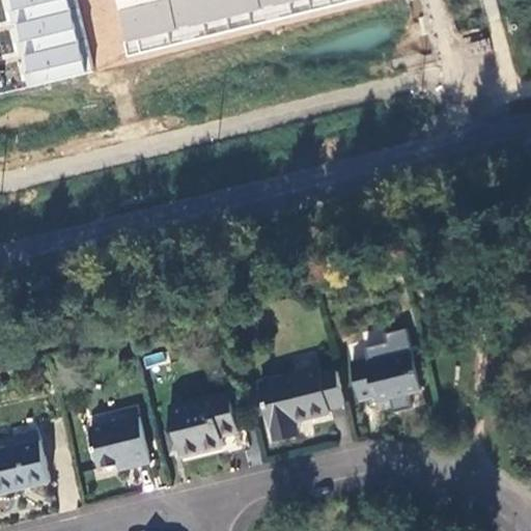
[(74,0),(12,0),(17,14),(9,16),(12,29),(20,27),(24,45),(18,47),(21,60),(27,58),(31,77),(26,78),(29,91),(93,76),(74,0)]
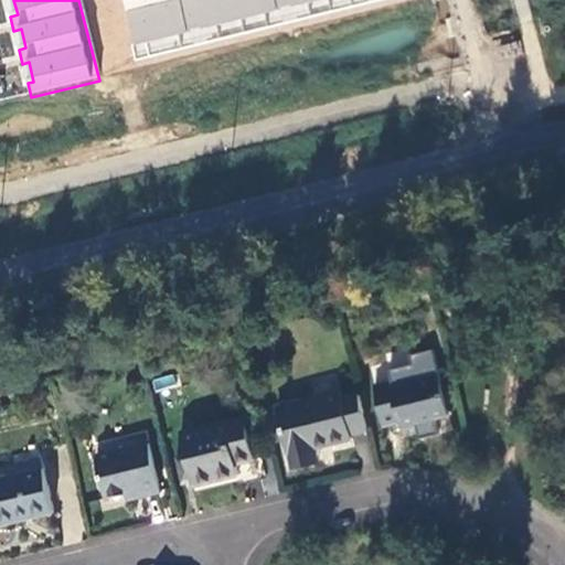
[(400,0),(126,0),(139,48),(132,50),(136,65),(400,0)]
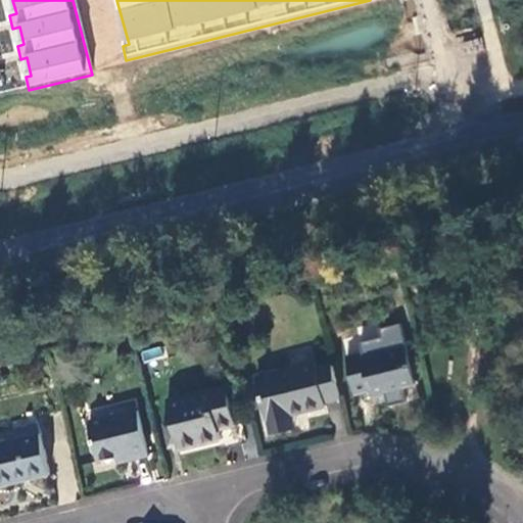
[(345,357),(353,394),(370,390),(372,397),(390,393),(389,389),(415,383),(406,348),(363,358),(361,353),(345,357)]
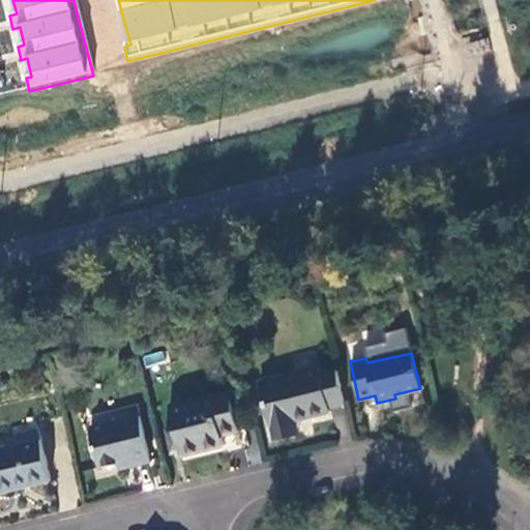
[(329,407),(343,404),(334,370),(321,373),(320,370),(260,383),(270,427),(272,425),(274,433),(296,428),(295,419),(330,411),(329,407)]
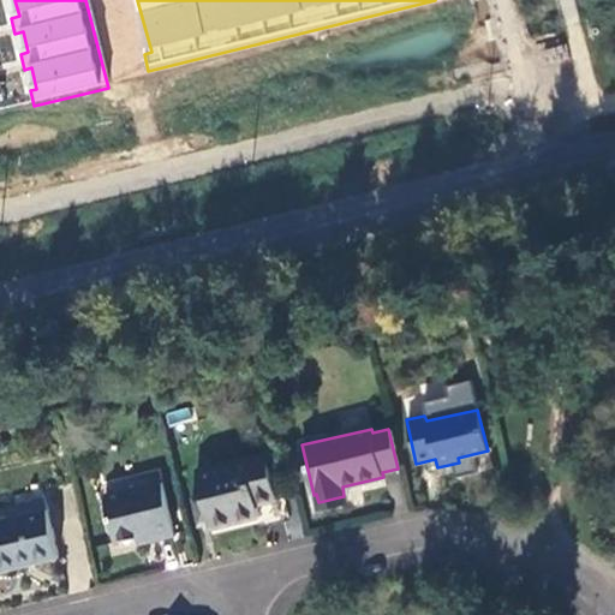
[(266,454),(196,472),(202,494),(208,523),(209,529),(260,517),(256,506),(276,500),(266,454)]
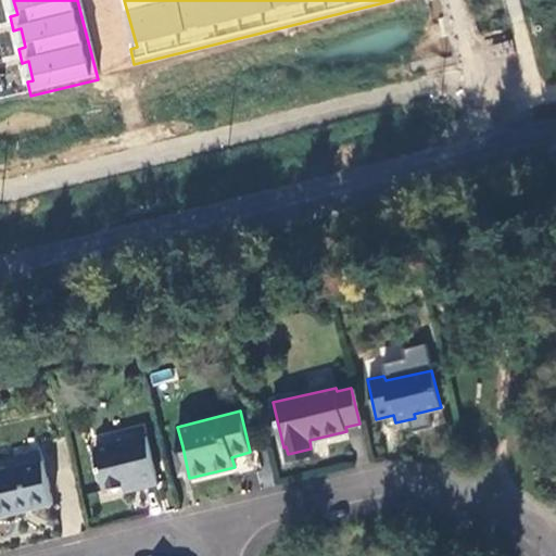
[(156,484),(144,437),(92,449),(103,490),(138,482),(140,488),(156,484)]
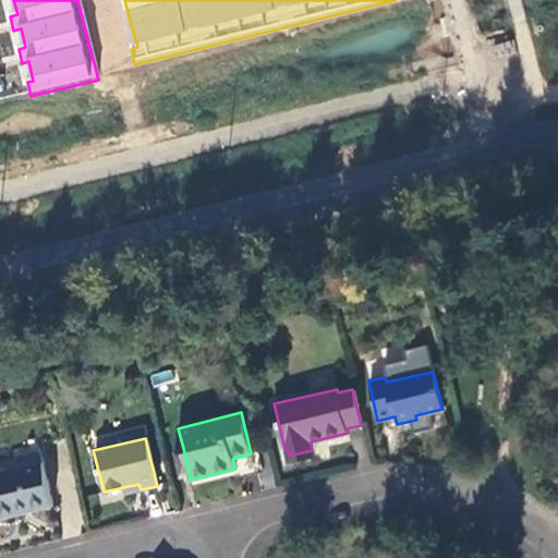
[(179,476),(189,474),(183,448),(172,450),(179,476)]
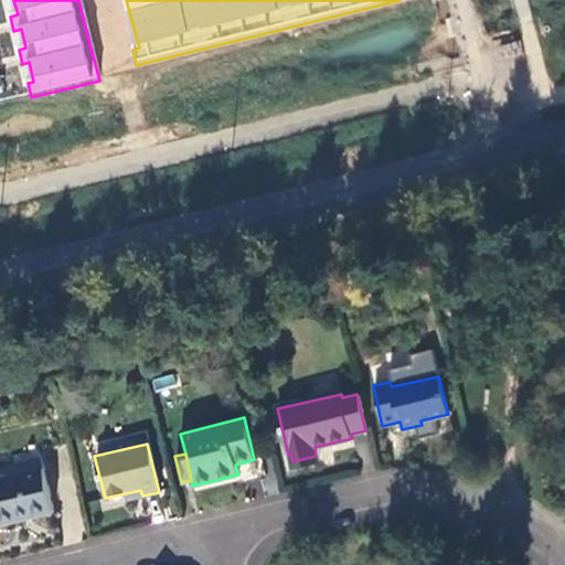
[(41,471),(0,479),(0,523),(52,512),(41,471)]
